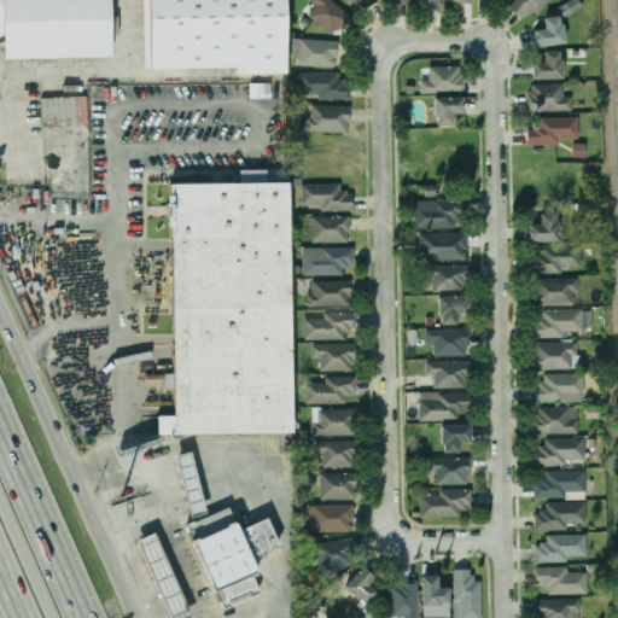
[(0,0),(109,0),(110,57),(4,58),(4,42),(0,44),(0,0)]
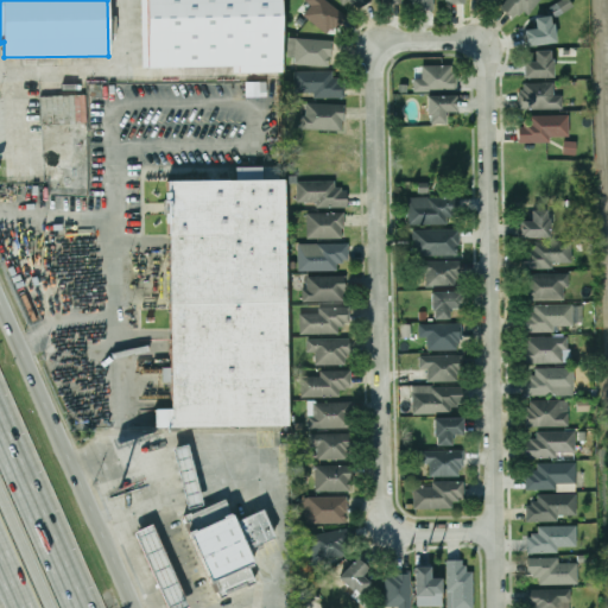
[(141,68),(139,0),(278,0),(280,71),(232,73),(232,67),(141,68)]
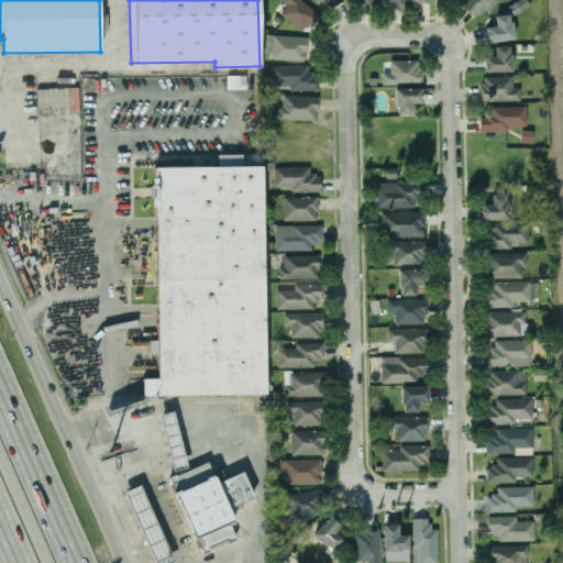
[(283,14),(306,33),(321,15),(301,0),(283,0),(289,6),(283,14)]
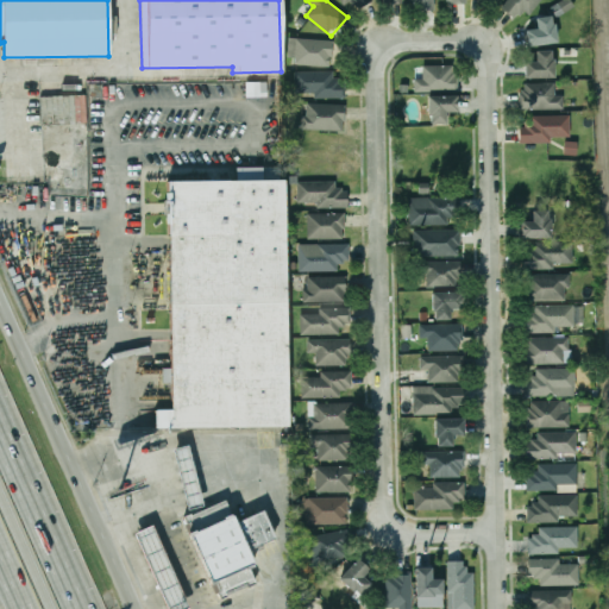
[(344,0),(353,13),(372,0),(344,0)]
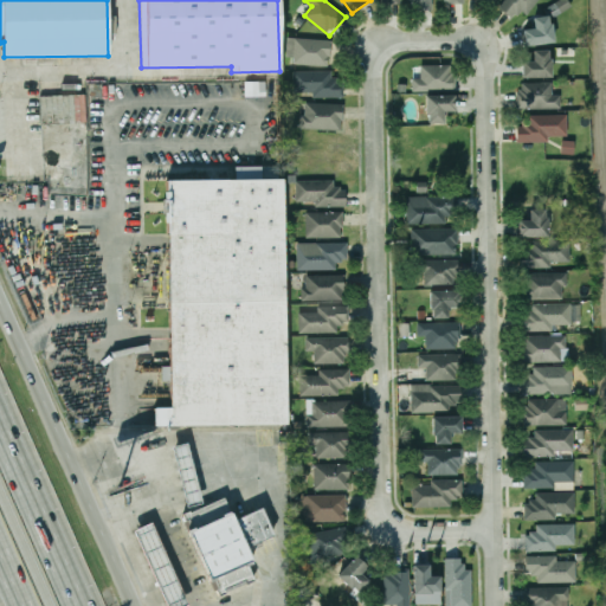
[(412,0),(413,11),(433,11),(432,0),(412,0)]
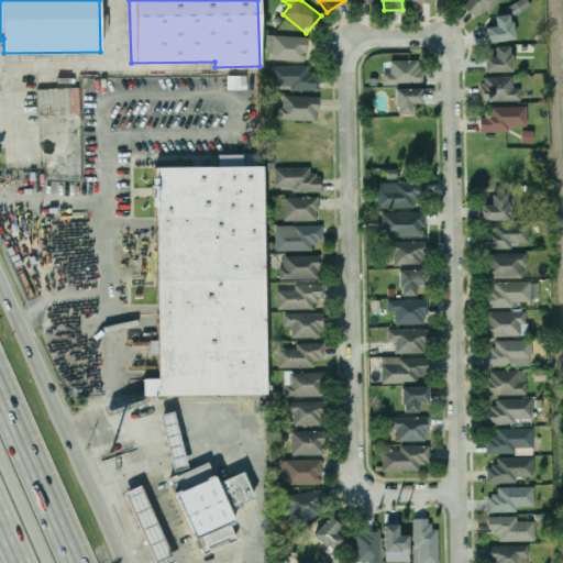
[(490,13),(501,0),(471,0),(465,7),(478,18),(486,9),(490,13)]
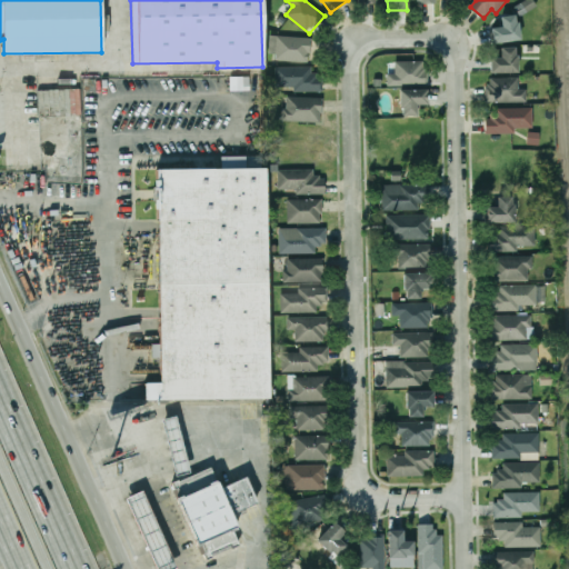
[(527,0),(513,7),(519,17),(537,7),(532,0),(527,0)]
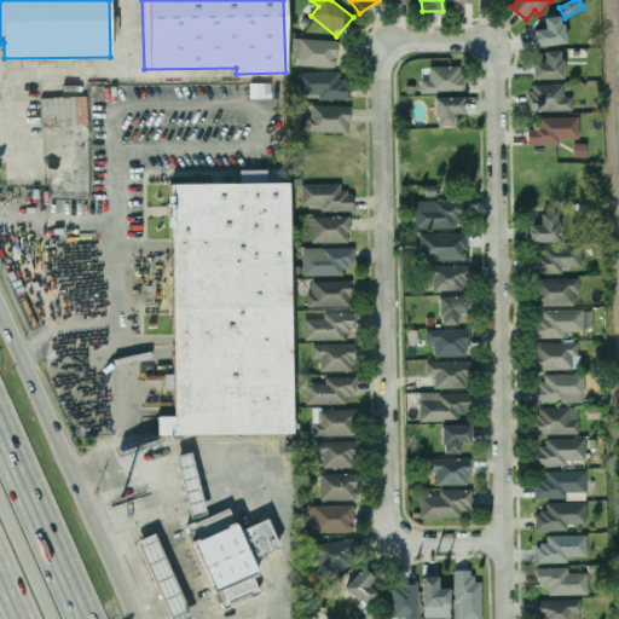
[(545,29),(536,30),(537,47),(566,45),(563,17),(544,19),(545,29)]
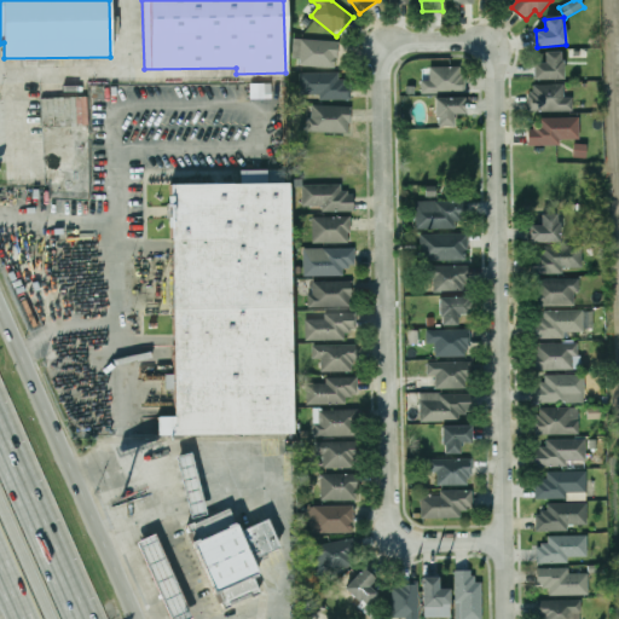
[(339,40),(294,40),(294,67),(339,67),(339,40)]
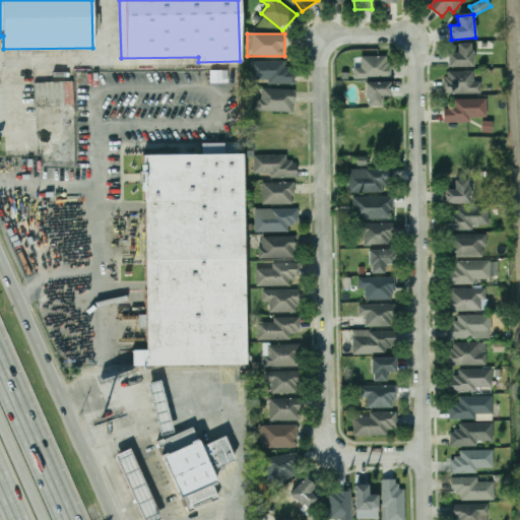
[(472,44),(458,44),(458,53),(448,53),(448,67),(472,67),(472,44)]
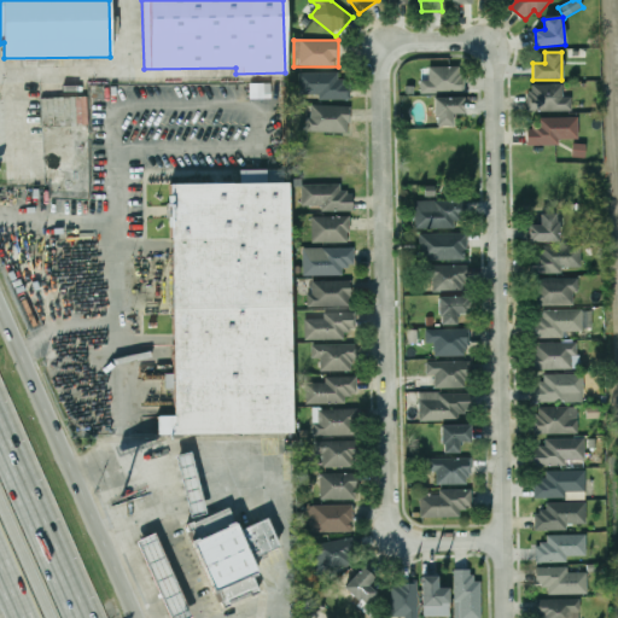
[(421,80),(421,92),(464,92),(464,66),(430,66),(430,80),(421,80)]
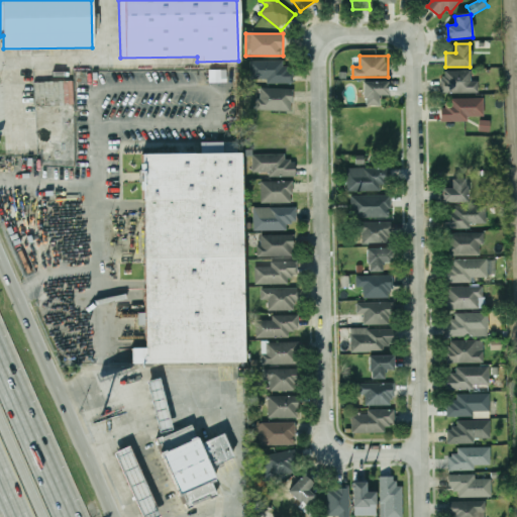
[(250,62),(250,82),(293,82),(293,62),(250,62)]
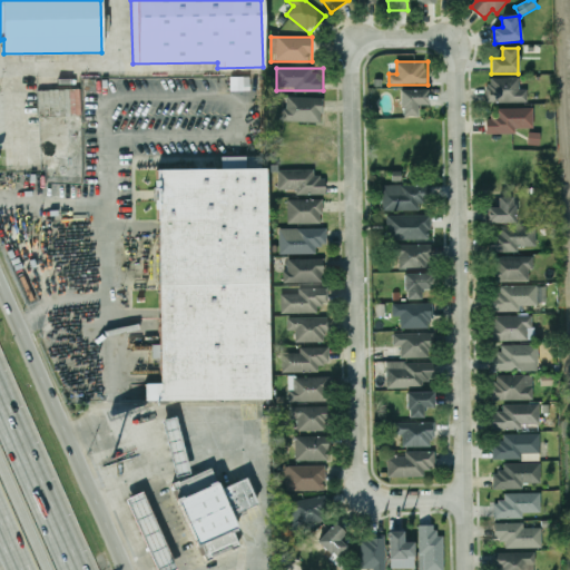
[(251,90),(251,77),(231,78),(231,90),(251,90)]
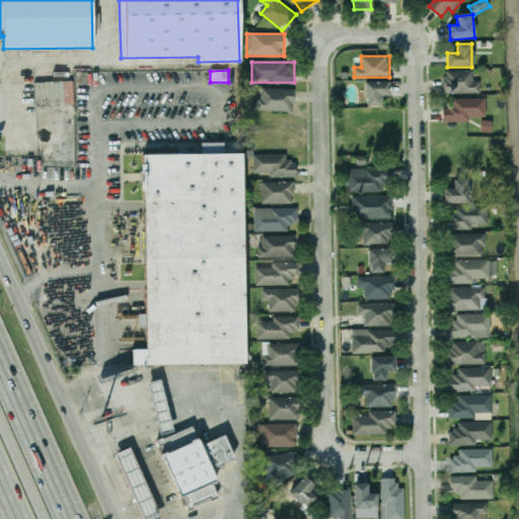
[(480,82),(473,82),(473,71),(445,71),(445,94),(480,94),(480,82)]
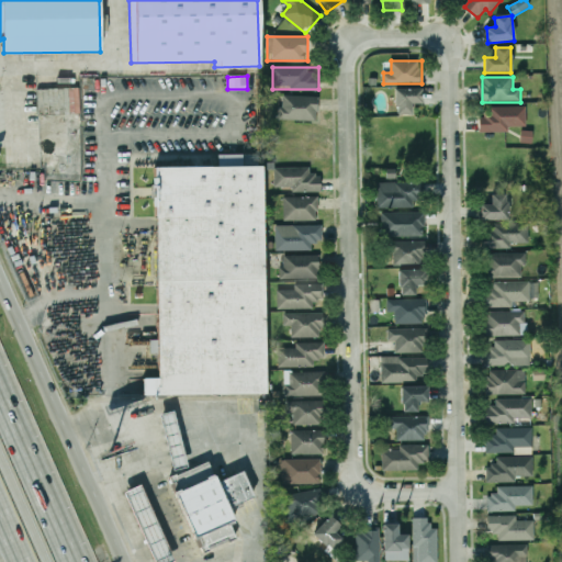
[(423,105),(423,89),(395,89),(395,114),(414,114),(414,105),(423,105)]
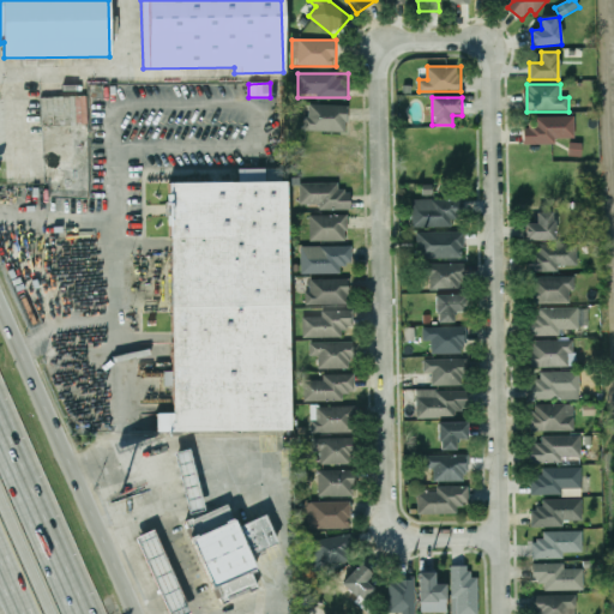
[(348,132),(348,104),(306,104),(306,132),(348,132)]
